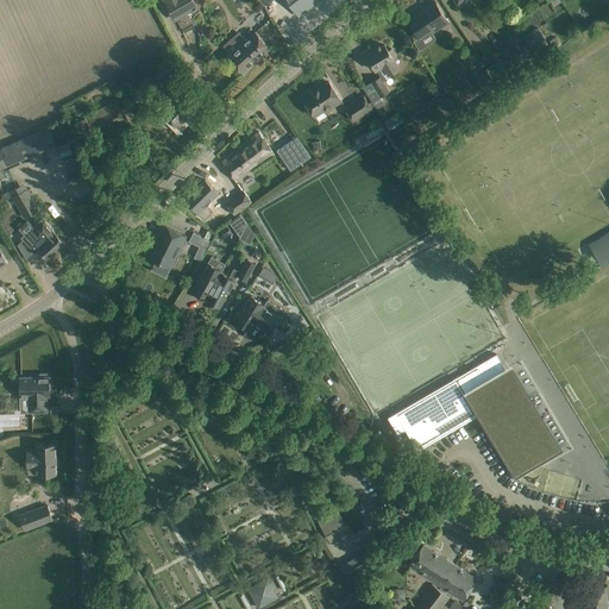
[(164,0),(175,19),(196,8),(190,0),(164,0)]
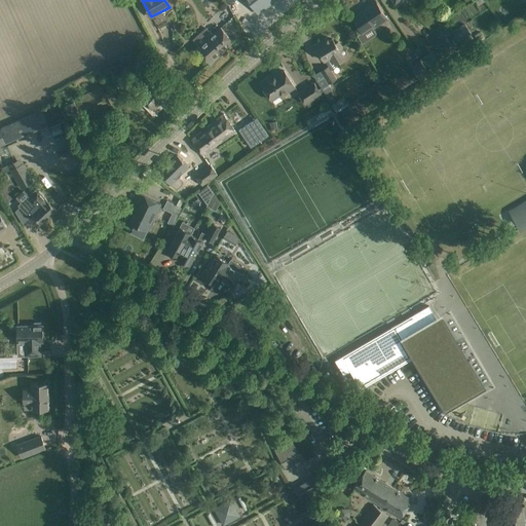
[(248,0),(258,13),(274,0),(248,0)]
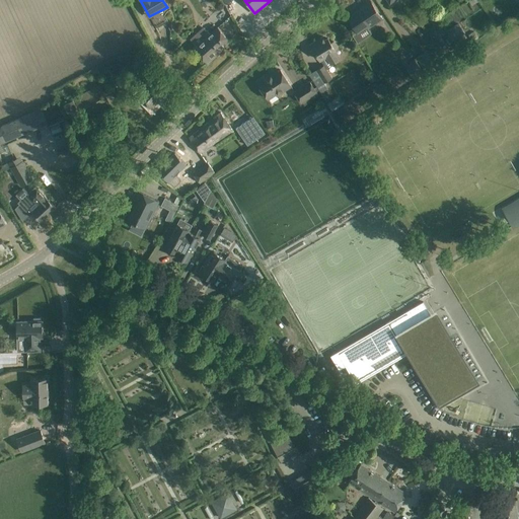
[(355,13),(348,18),(354,26),(358,32),(352,36),(357,43),(371,33),(366,26),(367,26),(369,27),(382,18),(376,9),(370,1),(359,8),(360,10),(355,13)]
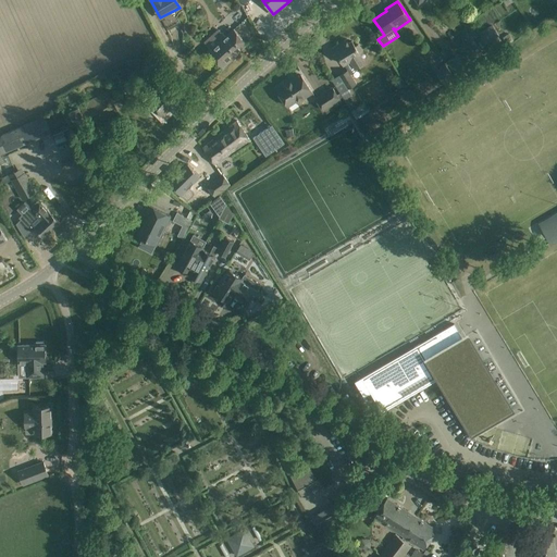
[(499,36),(492,25),(479,34),(486,45),(499,36)]
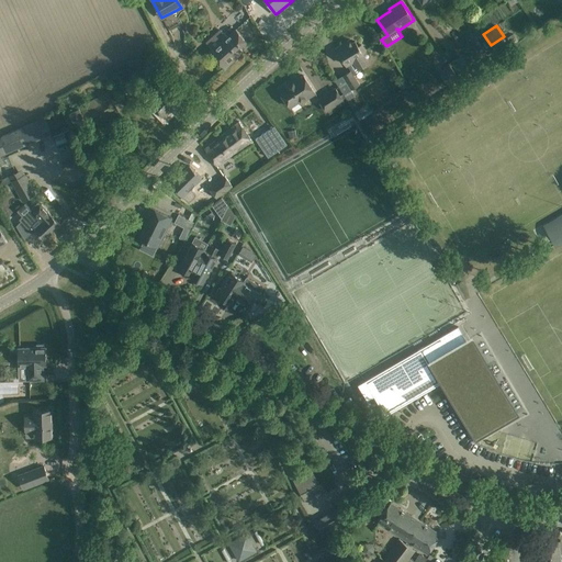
[(473,42),(481,37),(473,26),(467,31),(473,42)]
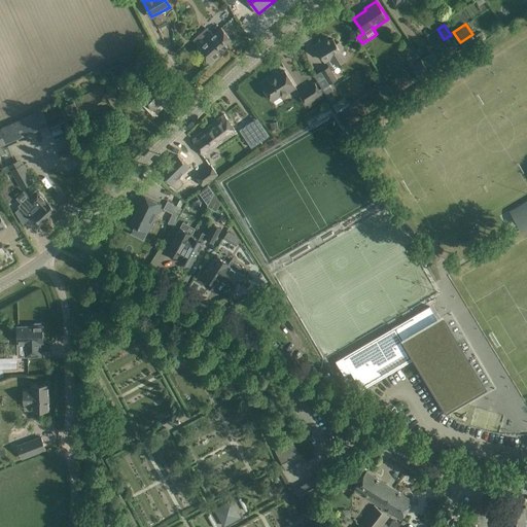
[(194,40),(200,46),(197,48),(210,64),(224,51),(223,50),(234,41),(221,28),(213,35),(207,29),(194,40)]
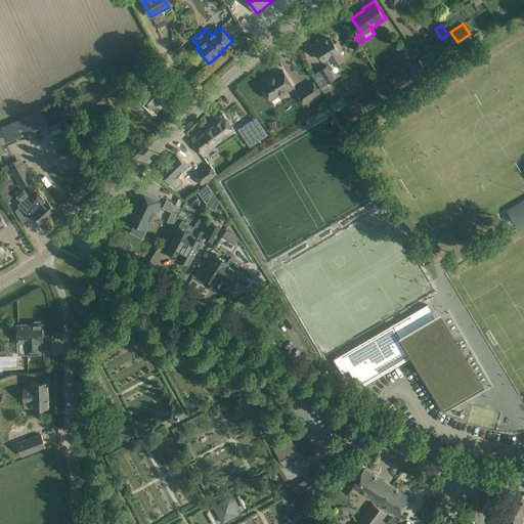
[(311,46),(316,54),(318,52),(322,60),(330,56),(335,63),(342,59),(338,51),(341,49),(337,42),(334,43),(331,39),(324,43),(322,39),(311,46)]
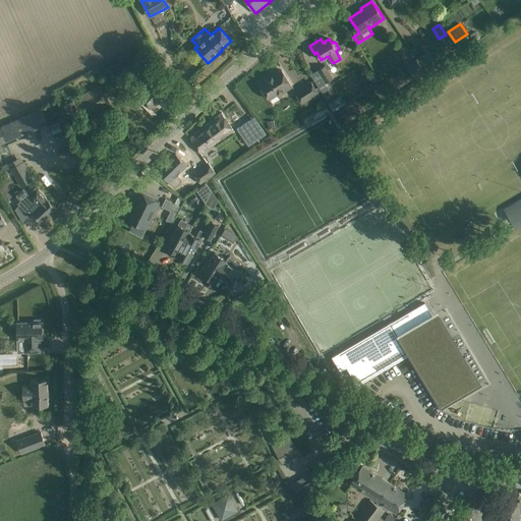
[(425,70),(437,63),(429,51),(417,58),(425,70)]
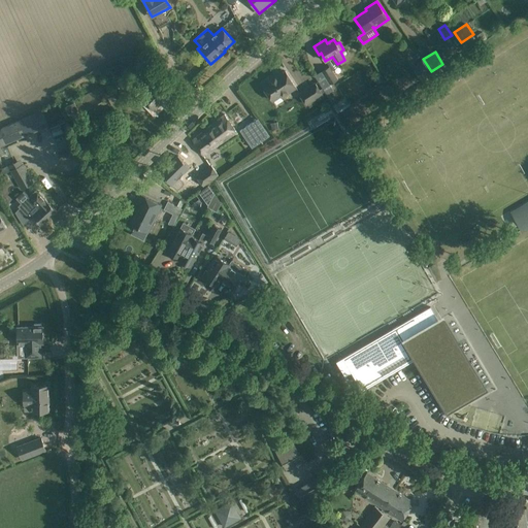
[(430,72),(422,61),(413,67),(421,79),(430,72)]
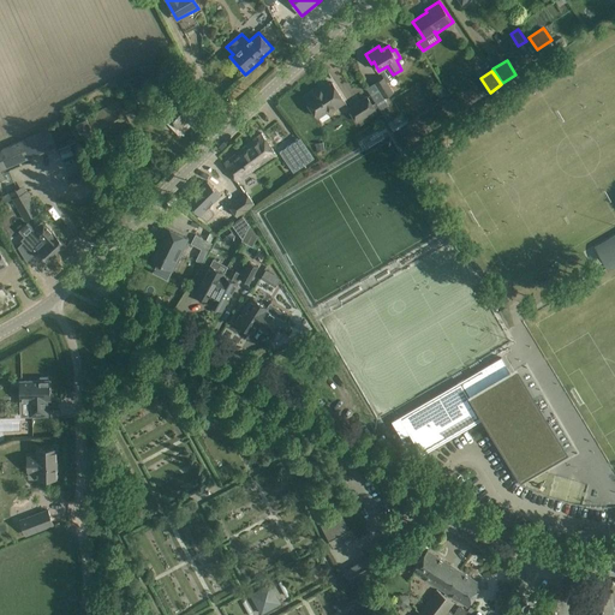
[(384,78),(383,78),(368,88),(381,109),(386,107),(384,105),(387,102),(384,99),(394,93),(387,82),(384,78)]
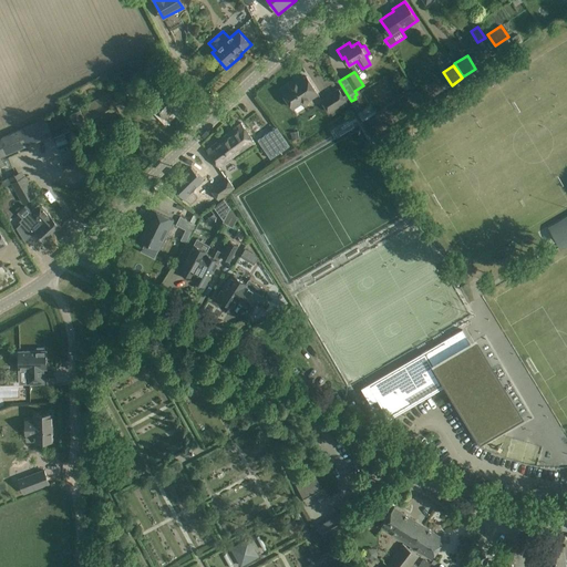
[(302,104),(318,94),(306,76),(298,82),(297,80),(280,90),(292,109),(301,103),(302,104)]
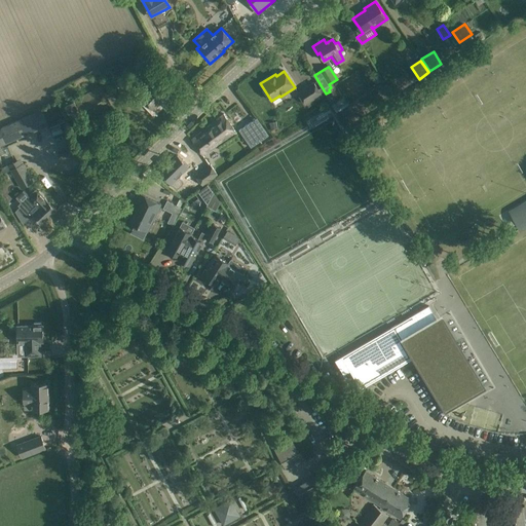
[(379,77),(373,80),(376,85),(382,81),(379,77)]
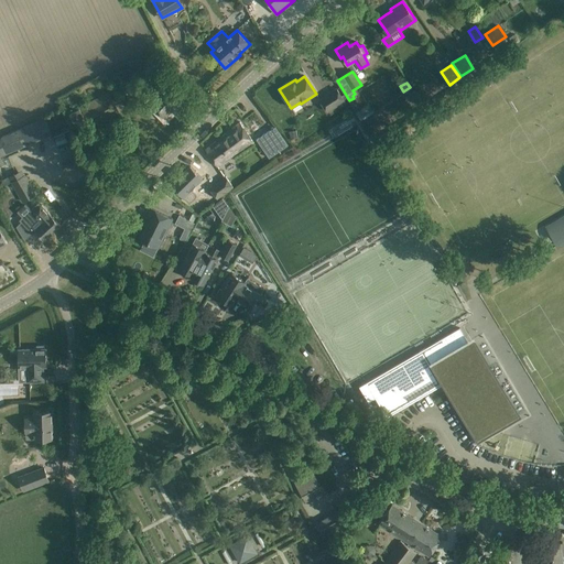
[(327,112),(328,111),(331,116),(347,105),(346,102),(348,101),(344,95),(342,96),(336,87),(318,99),(327,112)]
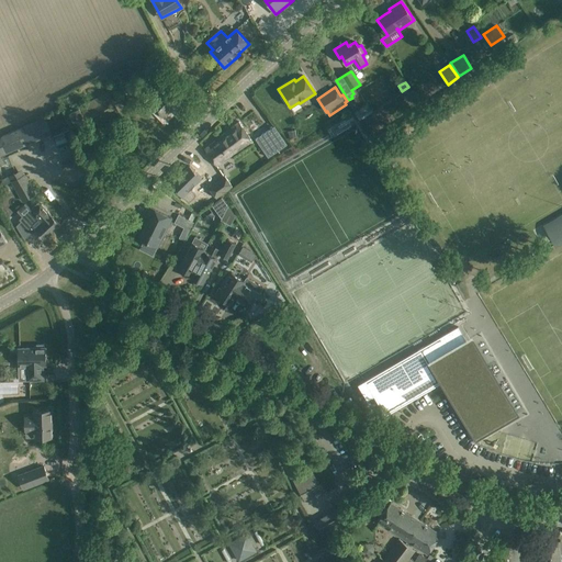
[(150,103),(156,110),(164,117),(171,110),(170,109),(180,99),(170,89),(161,99),(158,96),(150,103)]
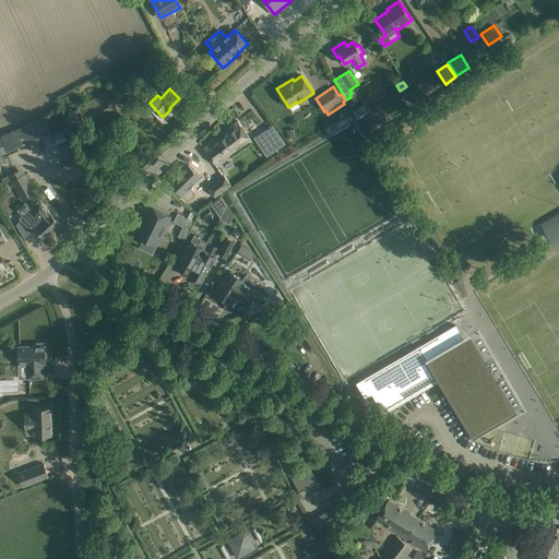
[(131,106),(140,98),(133,90),(123,97),(131,106)]
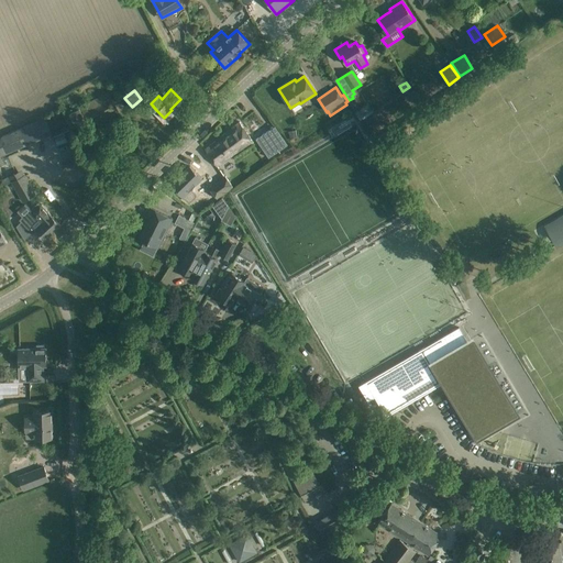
[(87,132),(119,112),(108,92),(75,110),(87,132)]
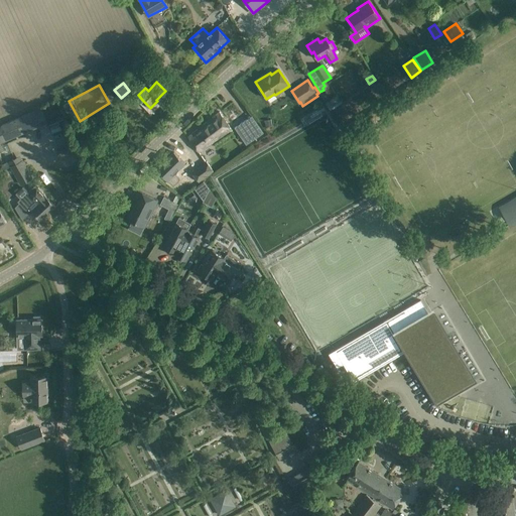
[(0,142),(1,142),(22,133),(41,126),(34,111),(2,125),(2,126),(0,127),(0,142)]
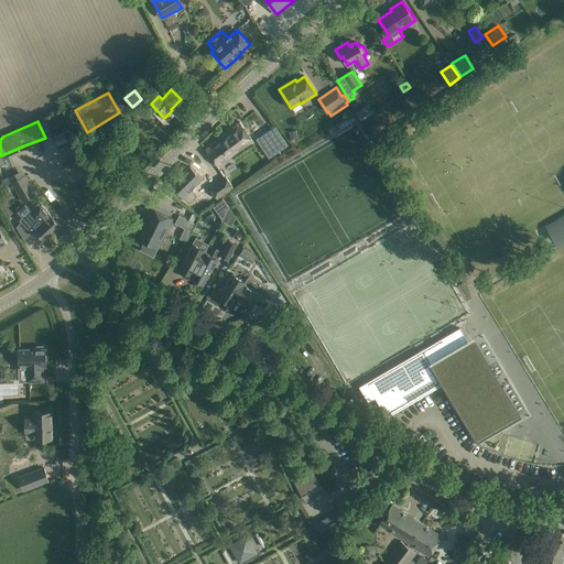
[(253,142),(246,131),(240,122),(206,150),(217,166),(253,142)]
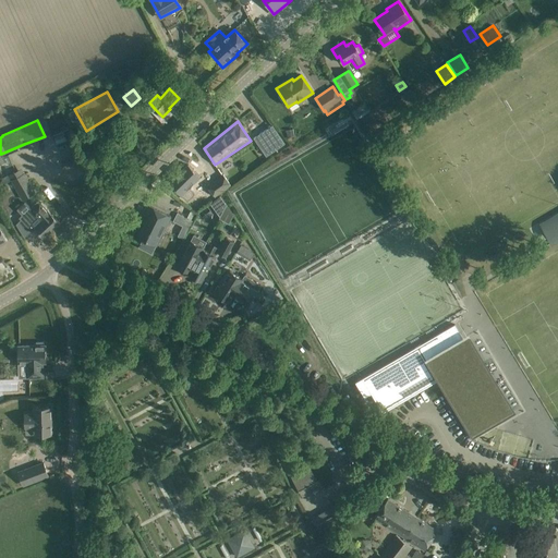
[(267,129),(254,137),(267,157),(280,148),(267,129)]
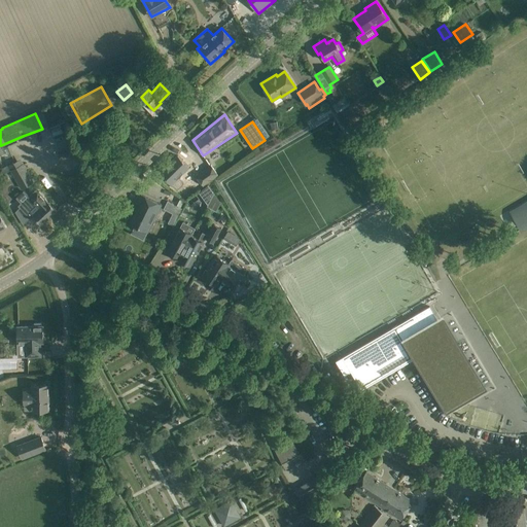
[(188,167),(178,155),(161,173),(171,183),(177,189),(183,182),(178,176),(188,167)]
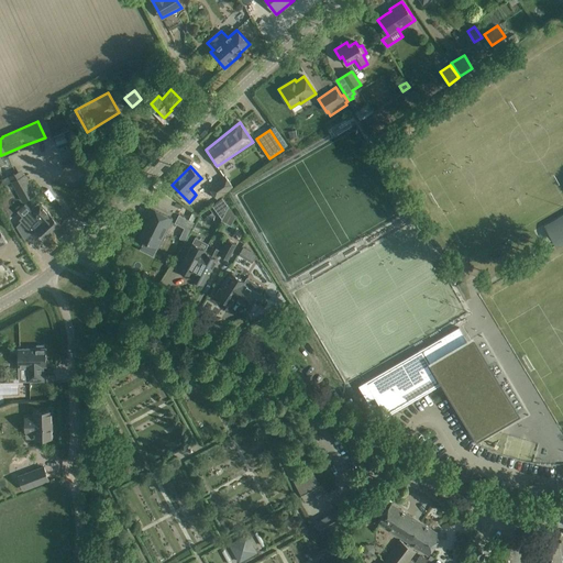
[(35,194),(31,185),(25,175),(12,183),(23,202),(29,199),(30,200),(35,197),(35,194)]
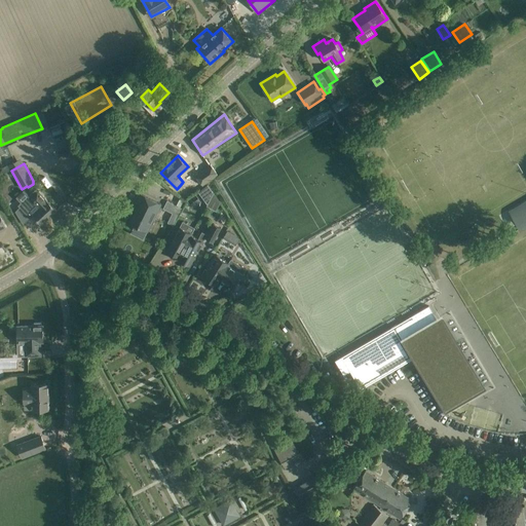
[(203,185),(211,180),(212,180),(218,176),(211,165),(196,176),(203,185)]
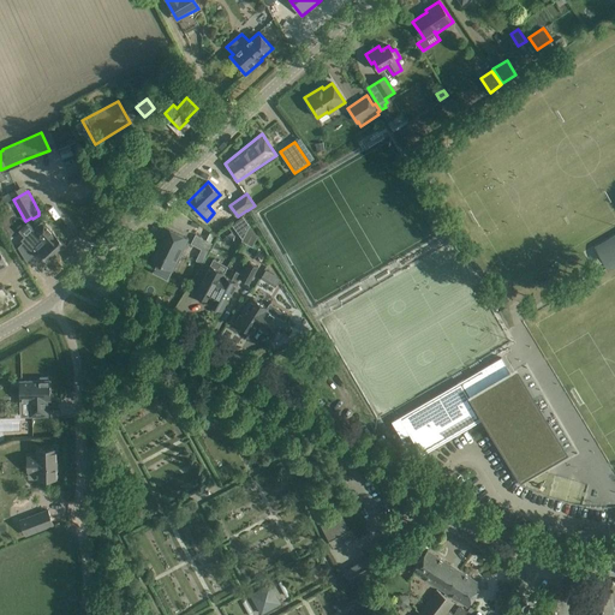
[(5,215),(11,212),(6,204),(0,207),(0,221),(6,218),(5,215)]
